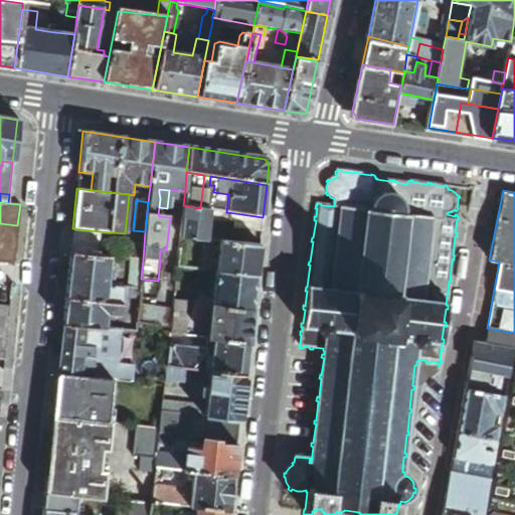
[(200,208),(183,205),(180,237),(197,239),(202,240),(205,218),(206,209),(200,208)]
